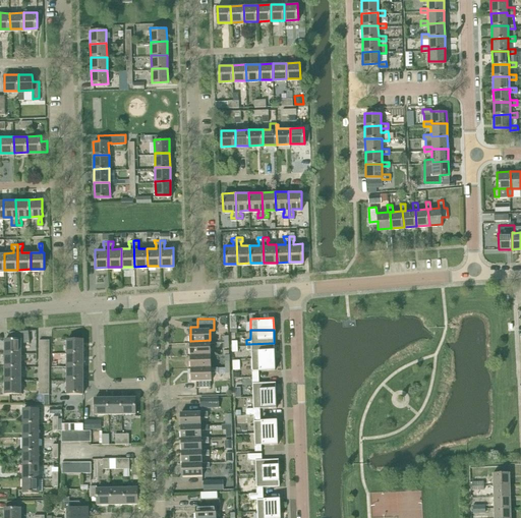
[(5,337),(4,351),(21,351),(21,338),(5,337)]
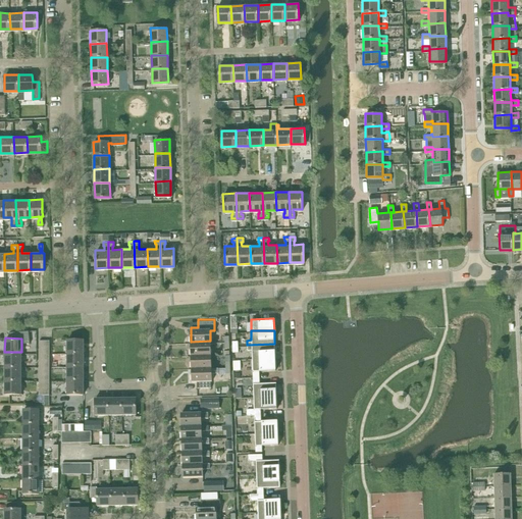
[(67,339),(67,352),(84,352),(84,339),(67,339)]
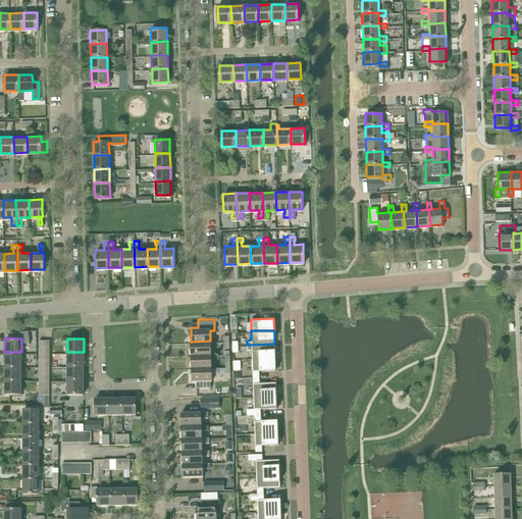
[(192,355),(211,354),(210,341),(191,342),(192,355)]
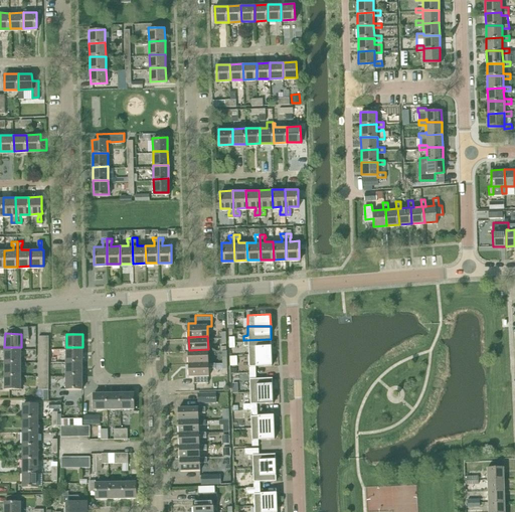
[(248,344),(248,352),(272,352),(271,339),(243,340),(243,344),(248,344)]
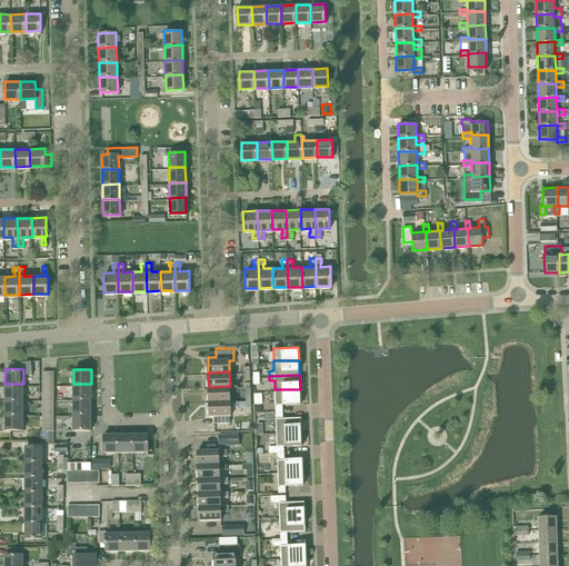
[(5,384),(5,398),(23,398),(23,384),(5,384)]
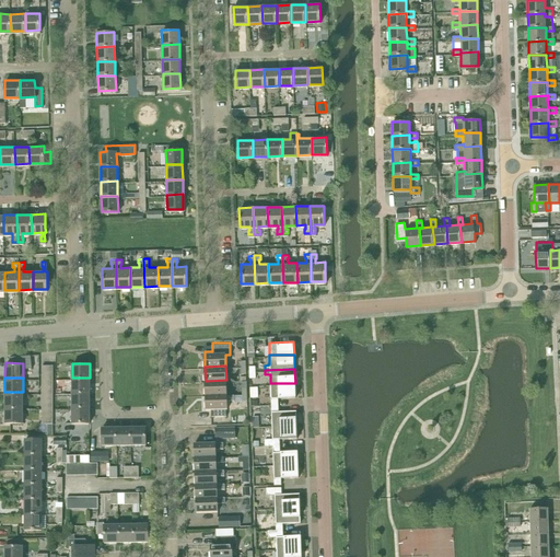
[(72,378),(72,392),(90,392),(90,378),(72,378)]
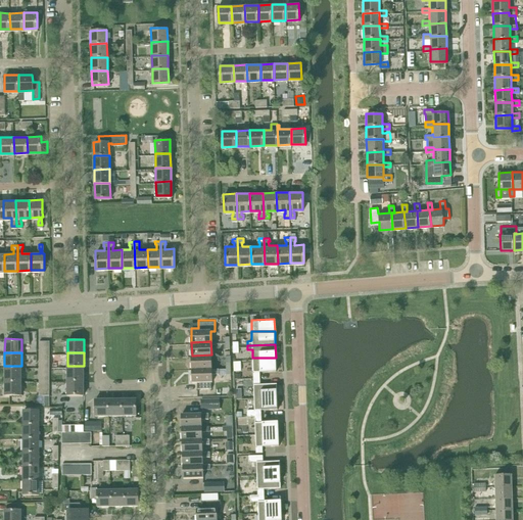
[(211,367),(211,355),(192,356),(192,368),(211,367)]
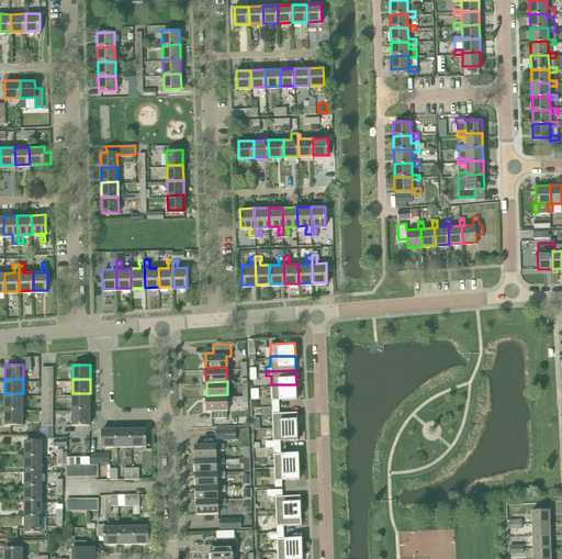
[(271,384),(272,404),(279,404),(279,398),(296,397),(296,384),(271,384)]
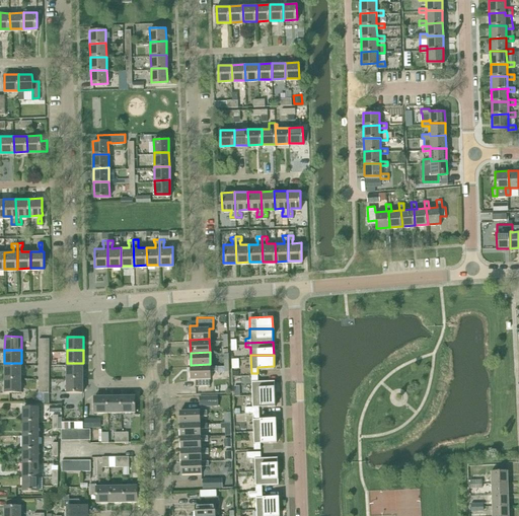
[(4,363),(4,376),(20,376),(21,363),(4,363)]
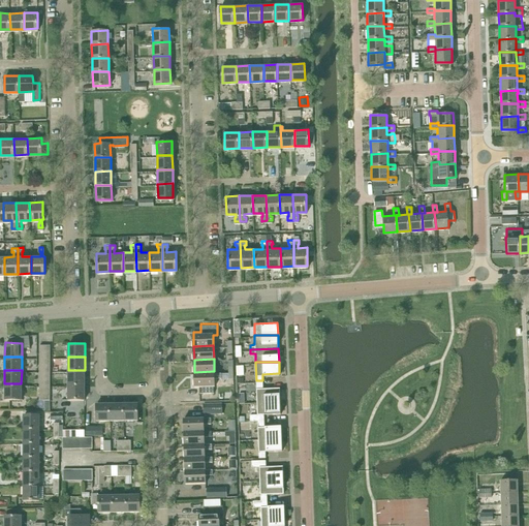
[(68,370),(67,384),(85,384),(85,370),(68,370)]
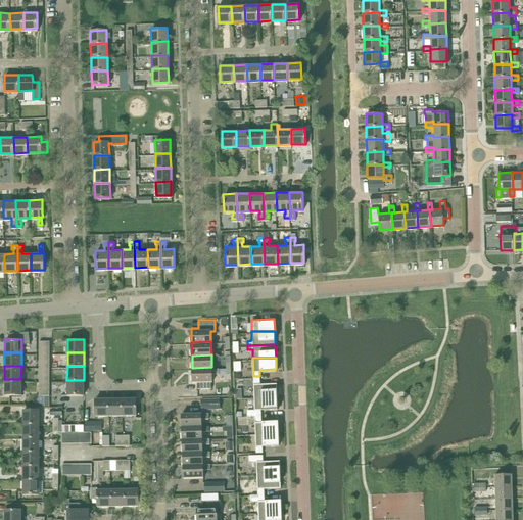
[(192,368),(192,380),(197,380),(197,386),(211,386),(211,380),(211,372),(219,372),(219,367),(211,367),(192,368)]
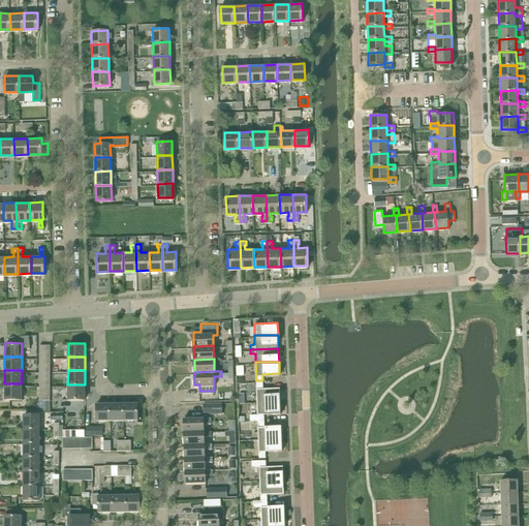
[(256,380),(256,400),(280,399),(279,385),(262,387),(262,380),(256,380)]
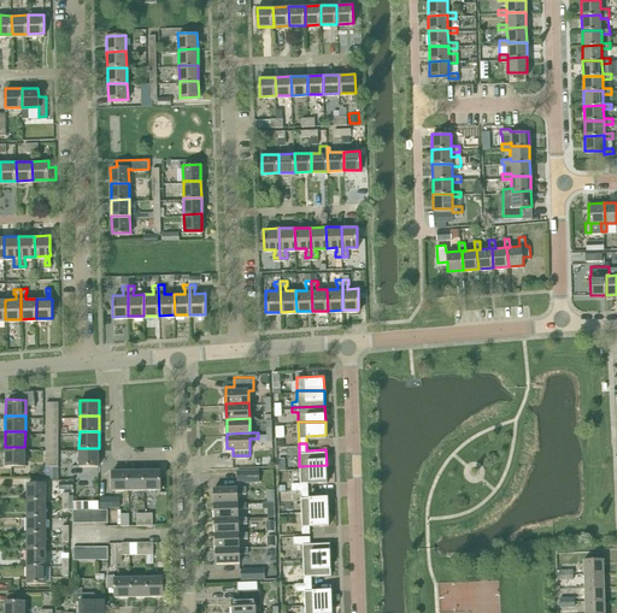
[(24,447),(5,447),(5,463),(24,464),(24,447)]
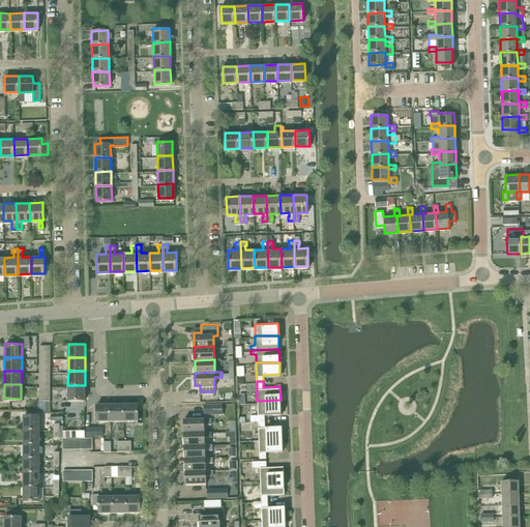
[(85,385),(67,385),(67,399),(84,399),(85,385)]
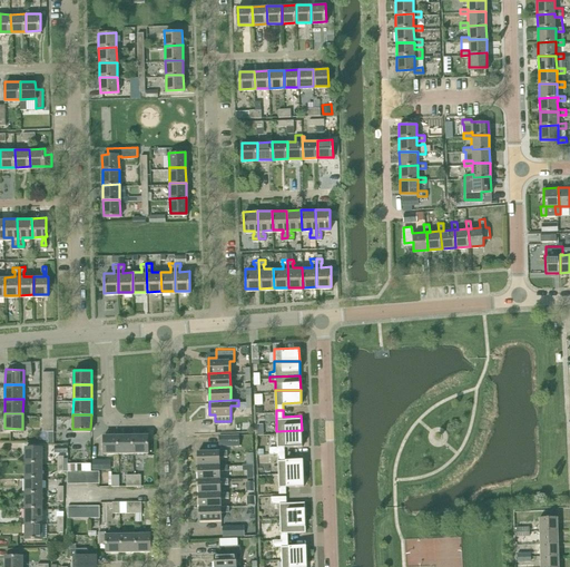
[(269,452),(277,452),(284,451),(284,445),(302,445),(302,430),(276,431),(277,445),(269,446),(269,452)]
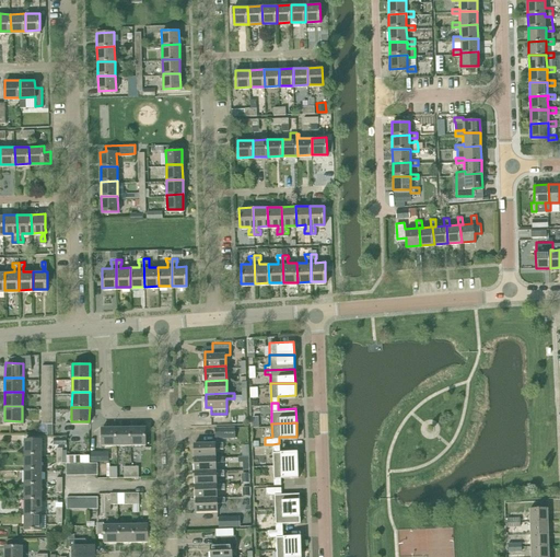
[(216,437),(235,436),(235,425),(214,426),(216,437)]
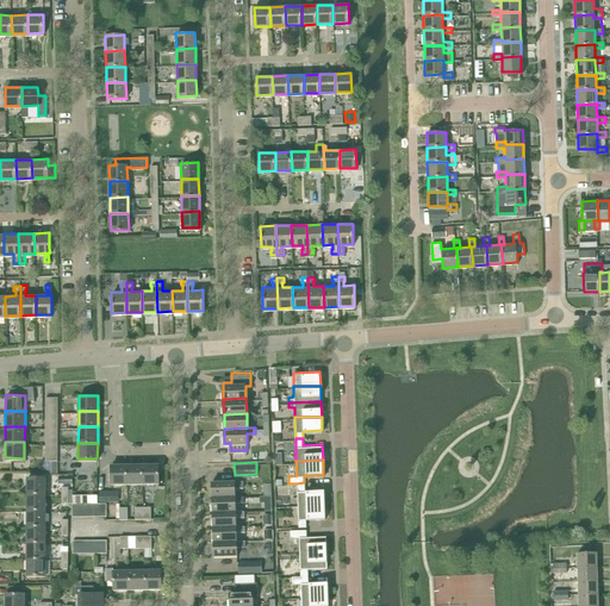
[(111,482),(128,482),(126,463),(111,463),(111,482)]
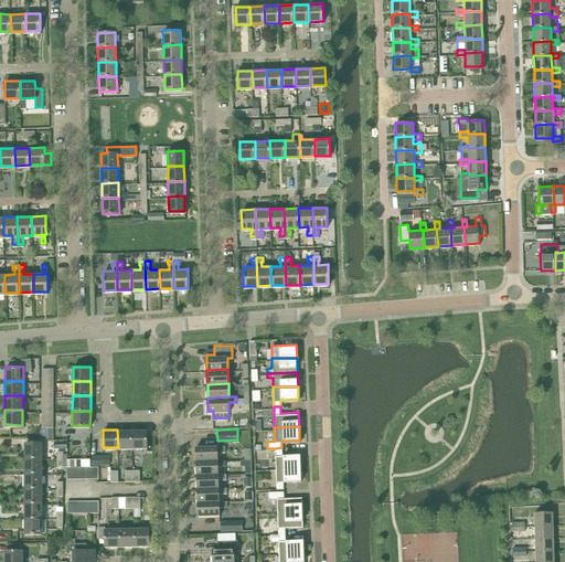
[(118,447),(132,447),(132,430),(117,430),(118,447)]
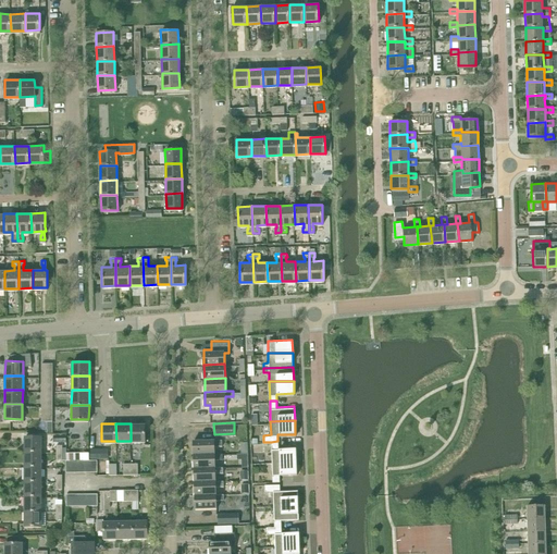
[(131,423),(131,441),(145,440),(145,423),(131,423)]
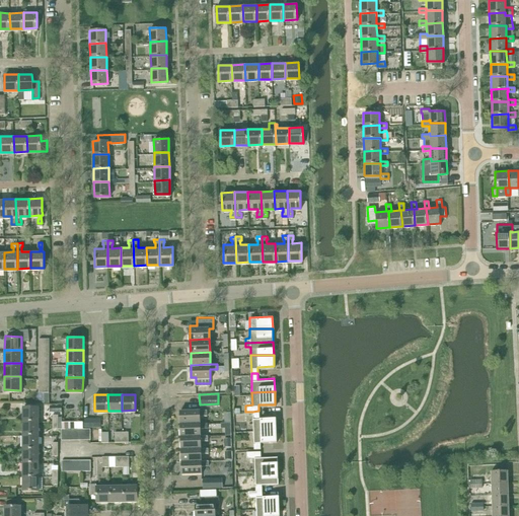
[(23,406),(23,420),(39,420),(39,406),(23,406)]
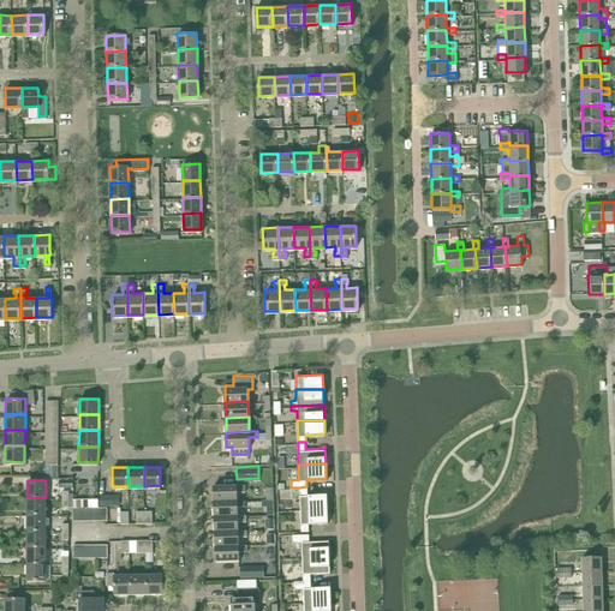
[(245,483),(237,483),(213,484),(214,499),(237,499),(237,498),(237,490),(245,490),(245,483)]
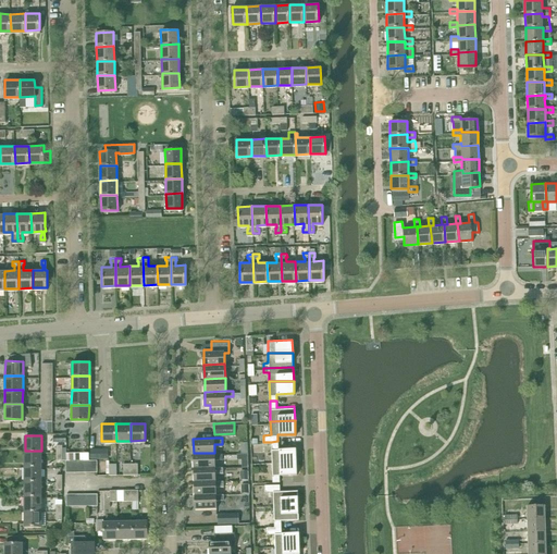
[(279,447),(277,441),(271,442),(272,460),(296,459),(296,447),(279,447)]
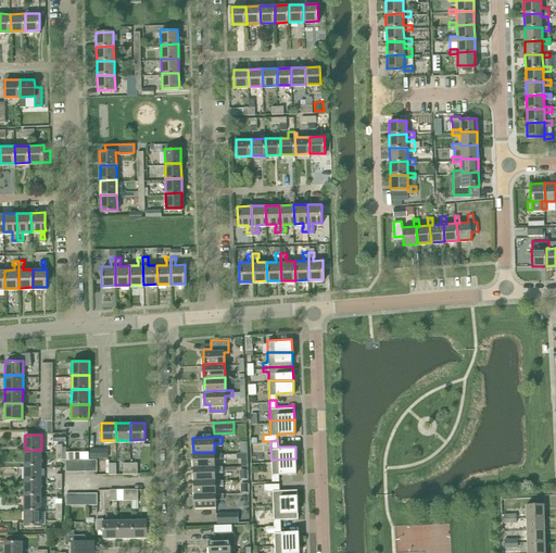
[(102,445),(90,445),(90,455),(102,455),(102,445)]
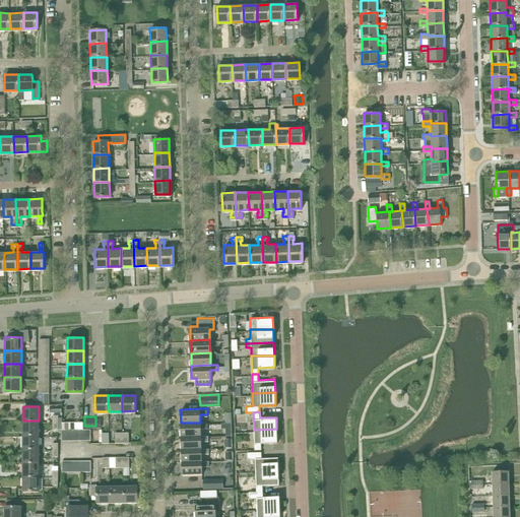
[(39,421),(23,421),(23,434),(39,435),(39,421)]
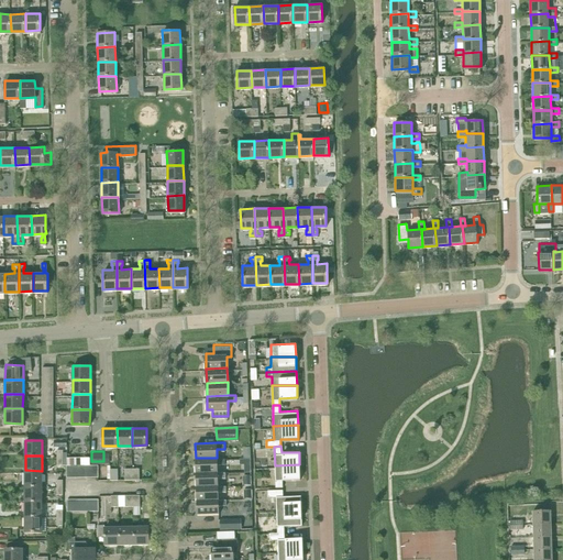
[(196,458),(196,472),(217,471),(217,470),(217,462),(224,462),(224,457),(217,457),(217,458),(196,458)]
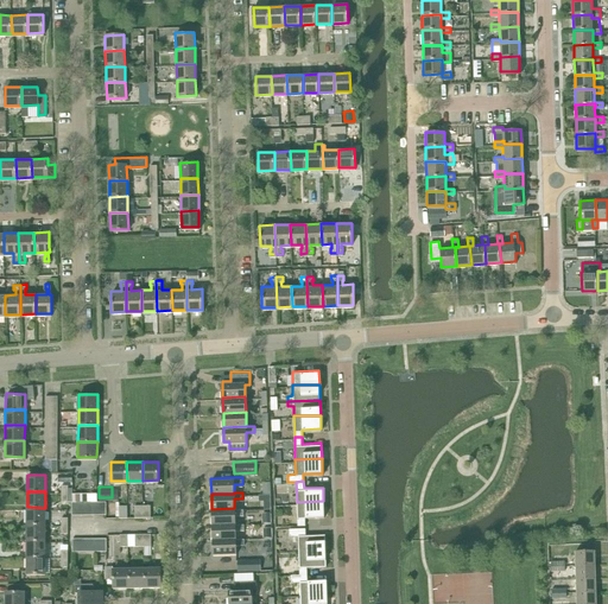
[(323,501),(297,502),(297,523),(305,523),(304,516),(324,515),(323,501)]
